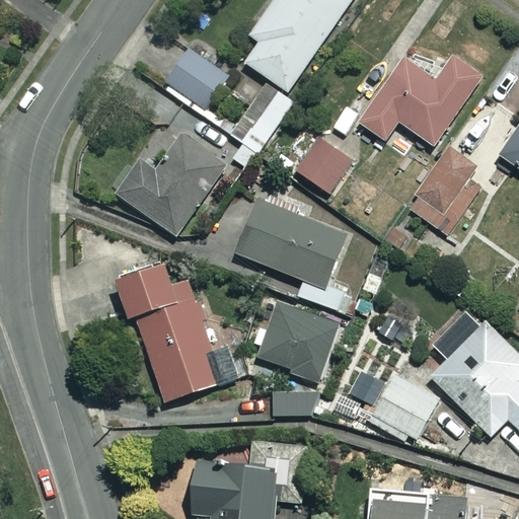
[(273,0),(248,32),(261,42),(245,61),(282,89),(351,0),(273,0)]
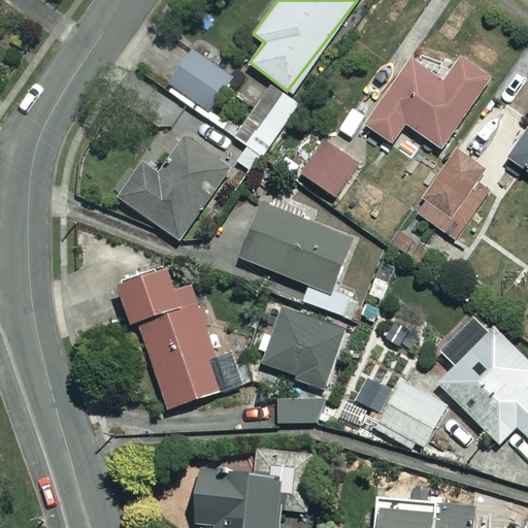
[(234,76),(193,47),(165,88),(205,117),(234,76)]
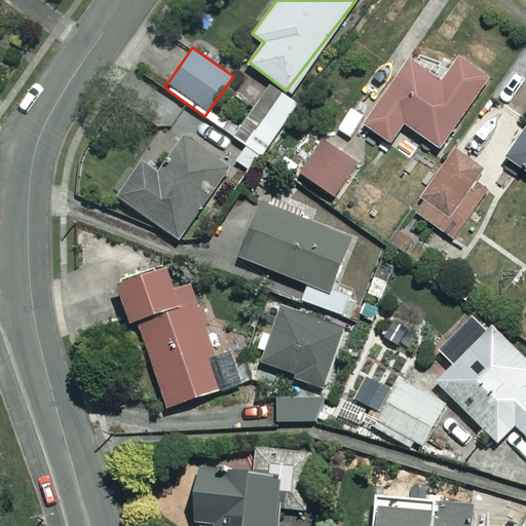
[(443,82),(412,60),(366,125),(389,142),(404,122),(438,147),(484,83),(456,64),(443,82)]
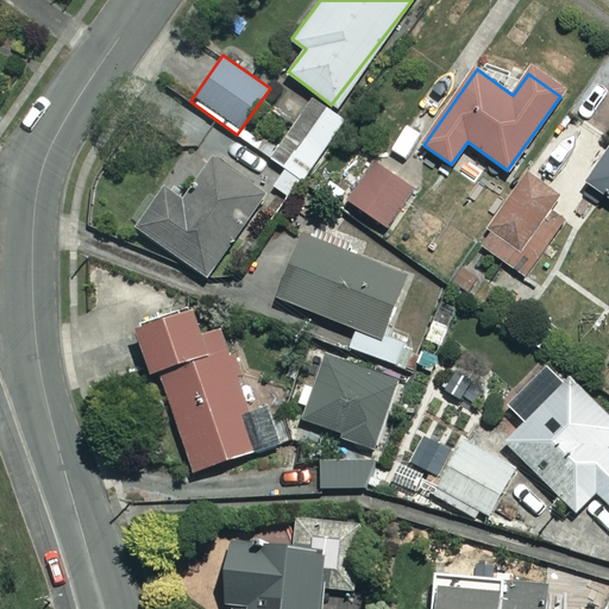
[(271,183),(220,149),(187,199),(167,184),(137,228),(208,276),(271,183)]
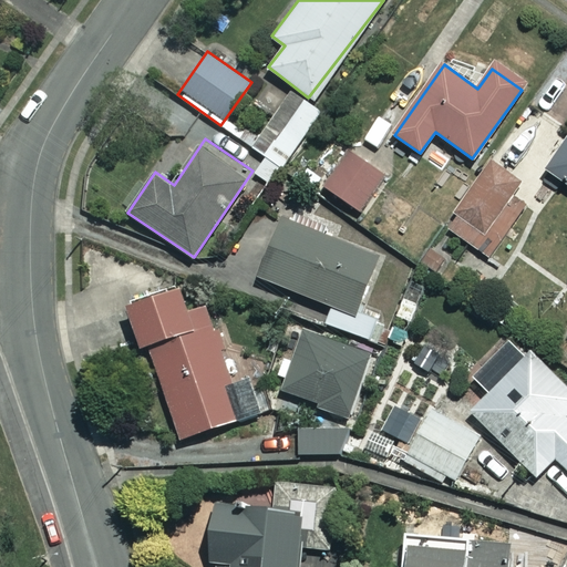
[(566,141),(547,171),(566,184),(566,141)]
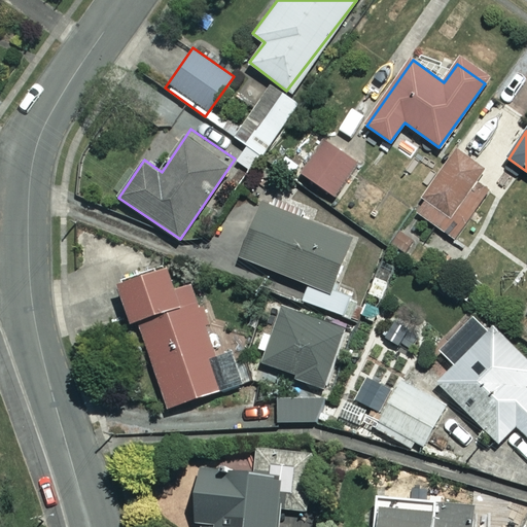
[(357,165),(321,140),(300,172),(336,198),(357,165)]
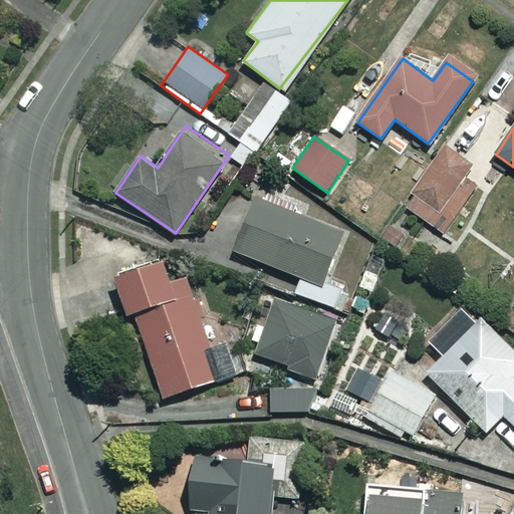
[(472,167),(448,147),(404,203),(446,236),(481,192),(463,178),(472,167)]
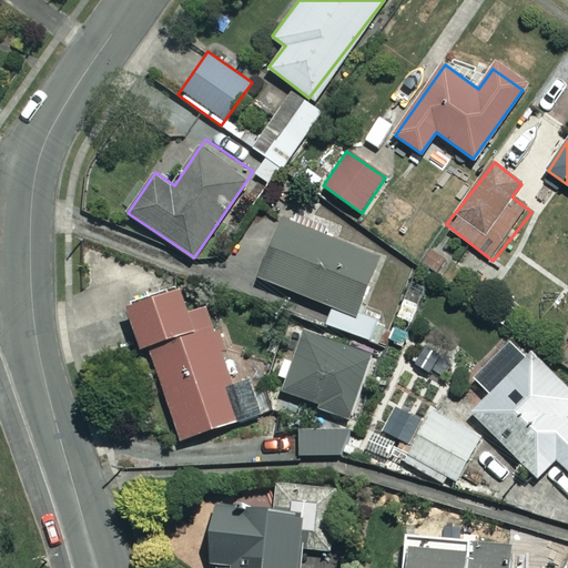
[(376,257),(281,220),(259,276),(353,314),(376,257)]
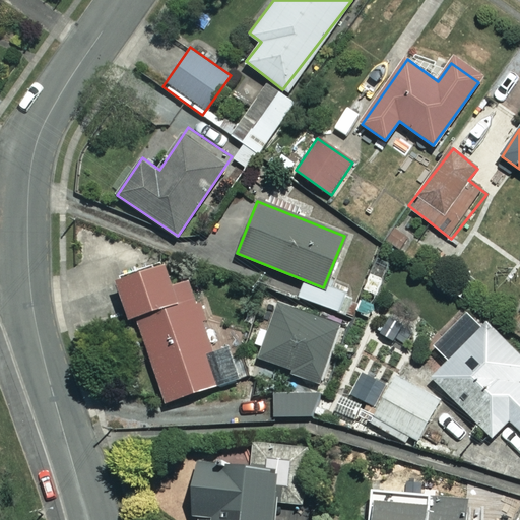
[(171,287),(164,265),(116,281),(128,318),(135,316),(166,402),(237,377),(225,344),(214,348),(191,281),(171,287)]
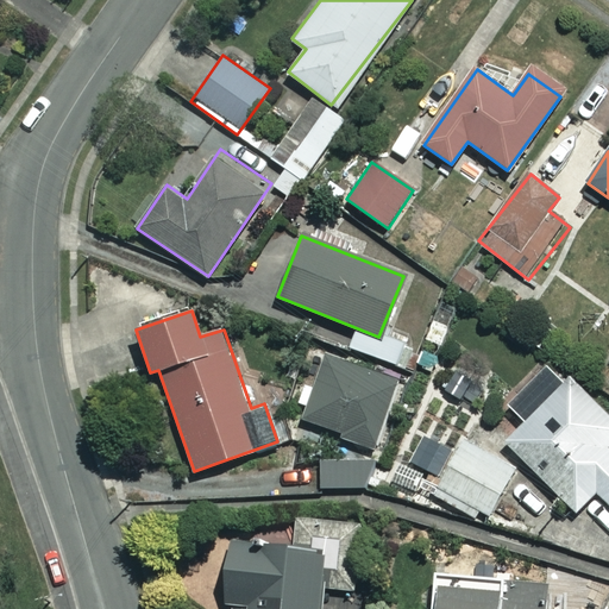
[(295,403),(309,408),(306,422),(340,433),(338,439),(374,450),(395,378),(325,357),(316,384),(302,380),(295,403)]
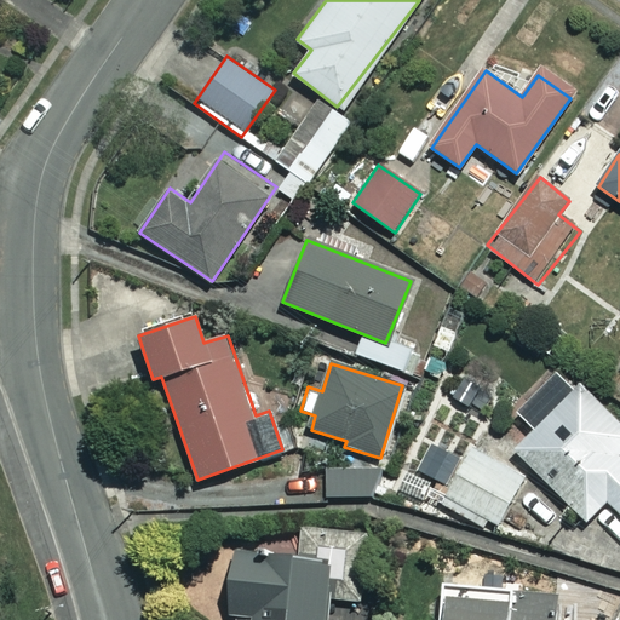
[(619,452),(619,422),(579,383),(514,451),(586,520),(607,499),(619,512),(619,457),(618,455),(619,452)]
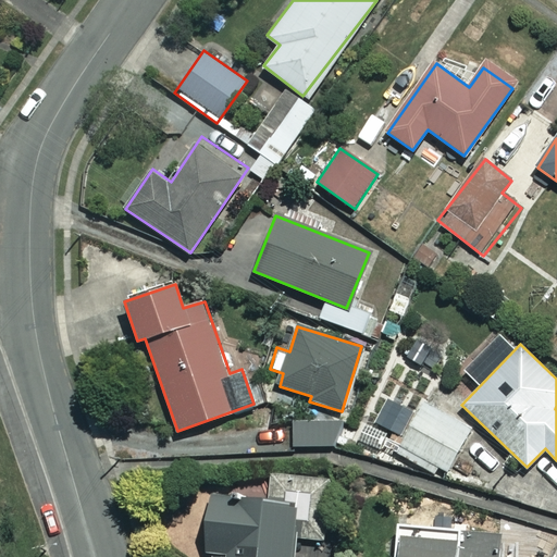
[(469,426),(424,401),(397,452),(442,475),(469,426)]
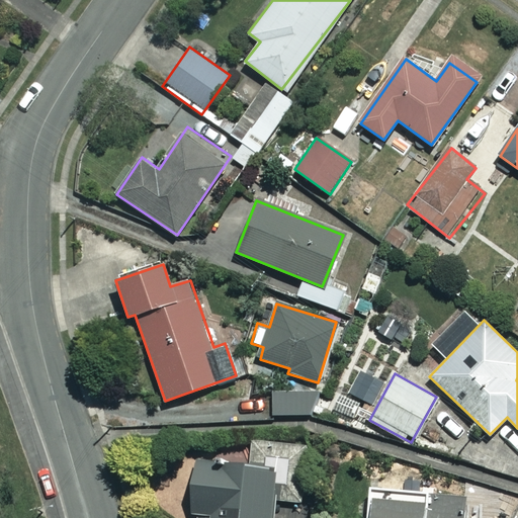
[(315,391),(272,390),(272,415),(315,416),(315,391)]
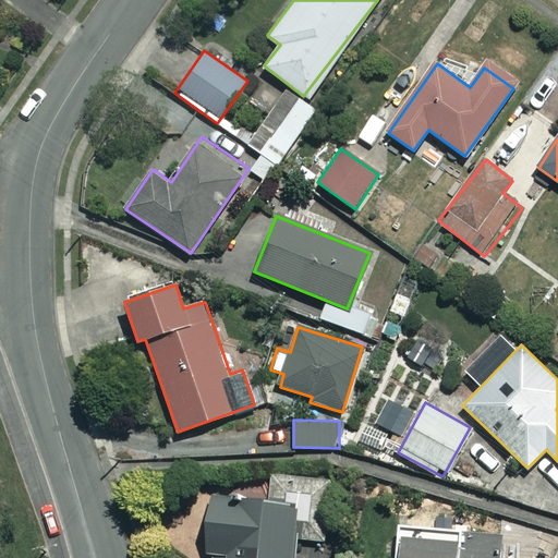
[(292,557),(294,537),(326,541),(334,480),(270,473),(267,499),(209,493),(203,552),(214,553),(213,557),(292,557)]
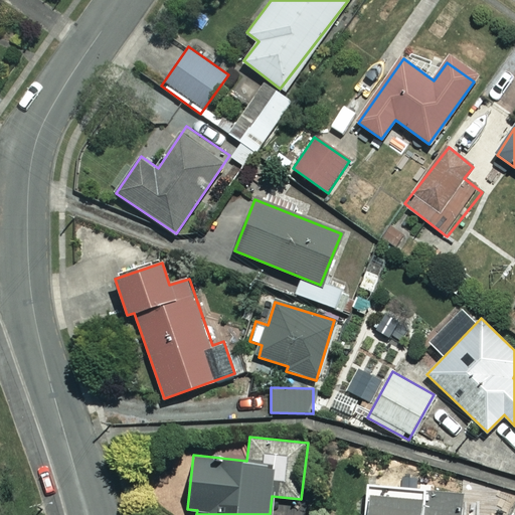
[(460,514),(461,494),(367,491),(365,514),(460,514)]
